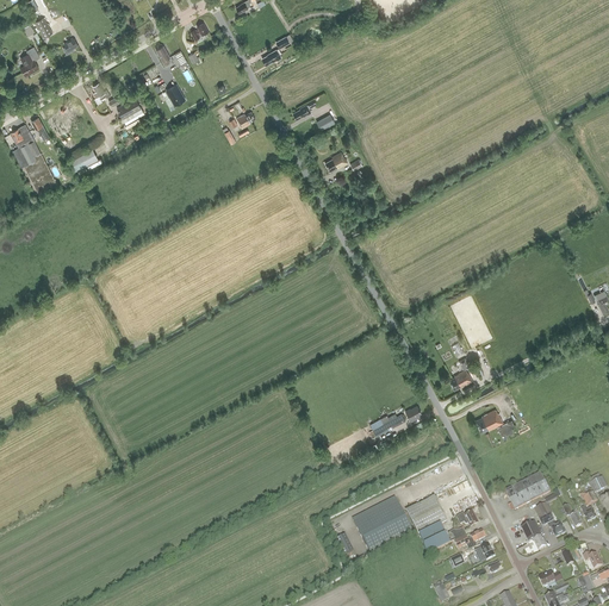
[(26,0),(32,10),(37,7),(33,0),(26,0)]
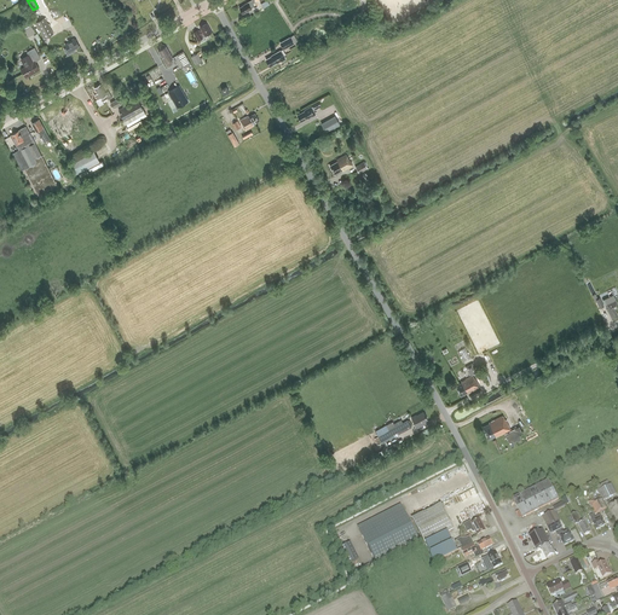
[(244,0),(244,1),(242,3),(238,5),(241,10),(246,7),(246,9),(250,6),(249,5),(253,4),(250,0),(244,0)]
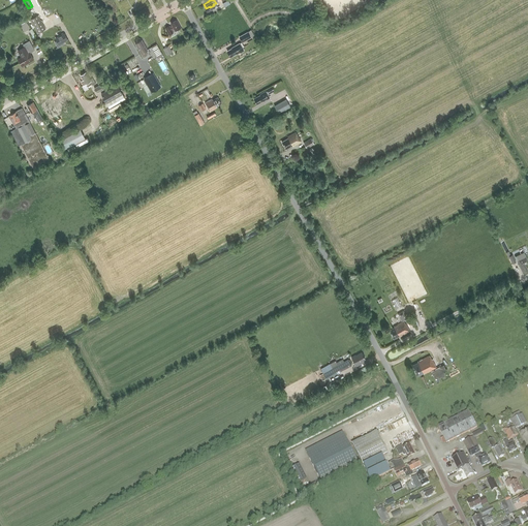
[(44,26),(37,12),(29,17),(37,30),(44,26)]
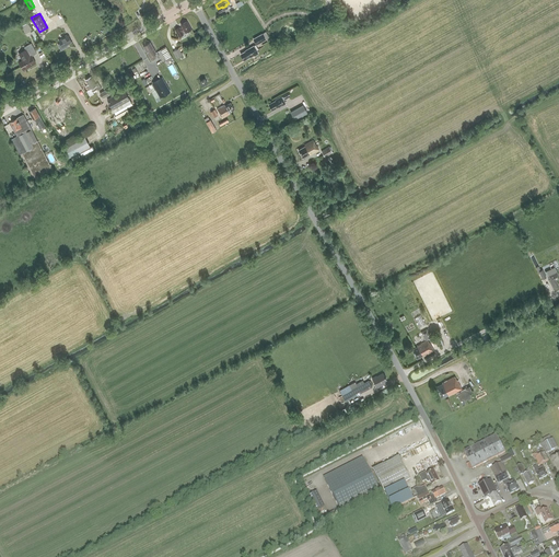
[(179,22),(182,24),(181,24),(179,24),(178,24),(177,22),(173,24),(178,34),(183,32),(182,28),(183,27),(184,30),(190,26),(186,18),(179,22)]
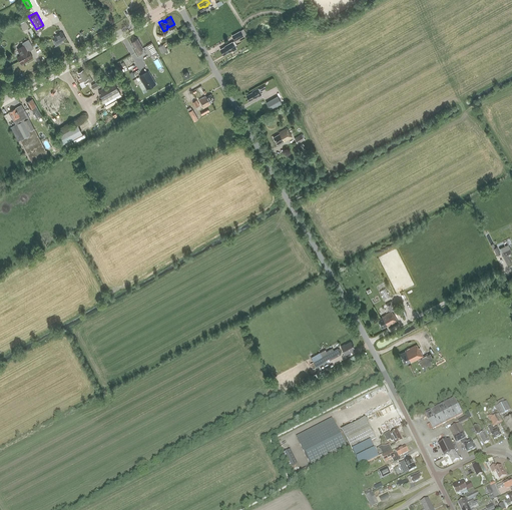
[(241,33),(245,31),(242,26),(231,33),(234,38),(242,34),(241,33)]
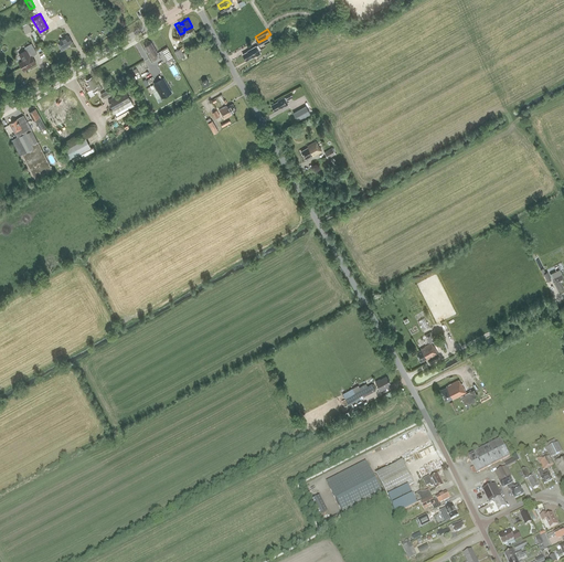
[(66,42),(71,40),(67,32),(57,38),(60,41),(57,42),(61,48),(67,43),(66,42)]
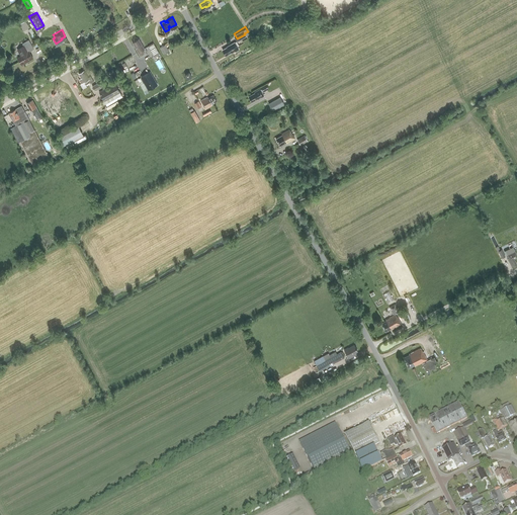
[(141,48),(144,46),(138,36),(132,39),(139,53),(143,51),(141,48)]
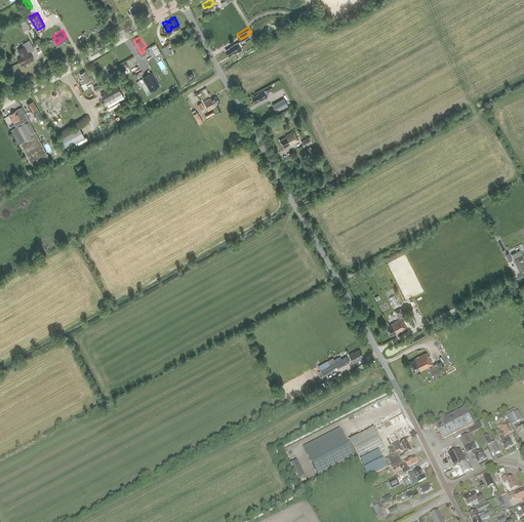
[(19,52),(21,54),(16,56),(21,63),(26,59),(32,56),(28,49),(33,47),(28,38),(22,42),(23,44),(16,48),(19,53),(19,52)]
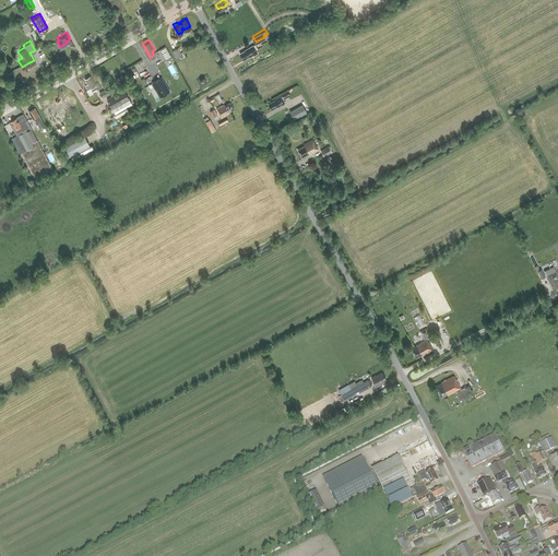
[(257,50),(256,48),(252,43),(244,48),(239,50),(242,57),(246,55),(247,56),(252,52),(253,52),(257,50)]
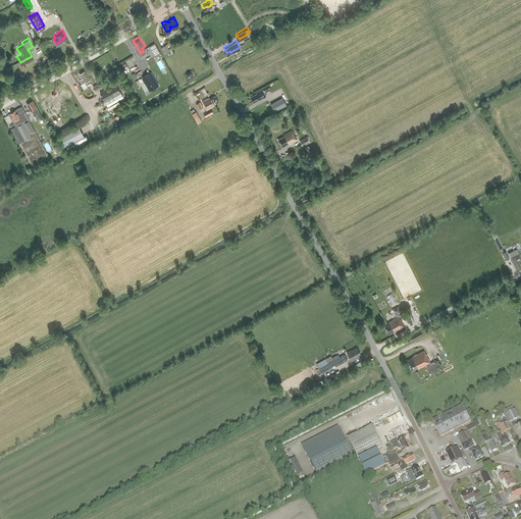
[(169,49),(165,42),(160,45),(163,52),(169,49)]
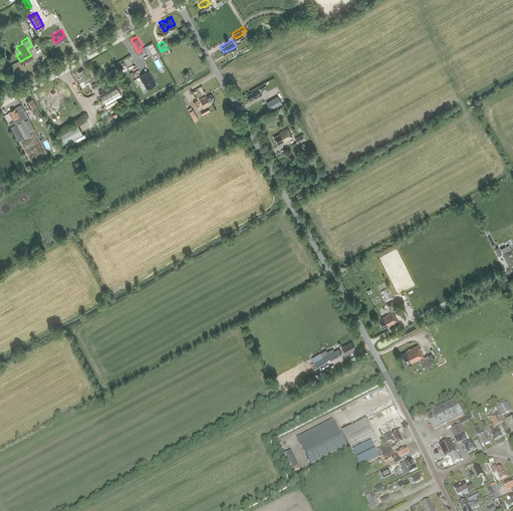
[(153,54),(158,51),(154,44),(148,47),(153,54)]
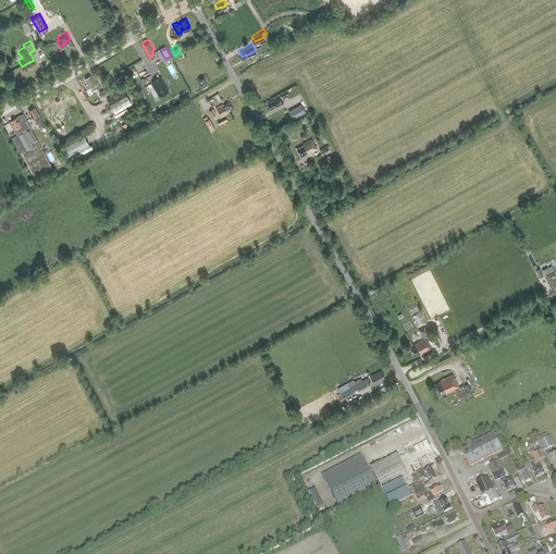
[(11,68),(3,72),(7,76),(13,73),(11,68)]
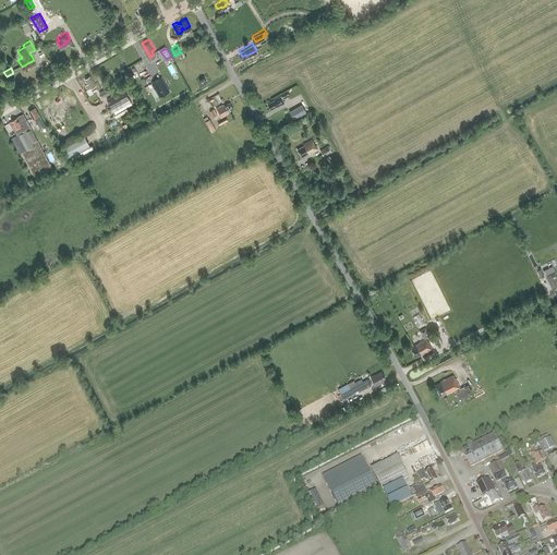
[(84,83),(87,87),(89,85),(91,88),(95,86),(96,87),(100,84),(97,80),(94,81),(89,73),(84,76),(86,81),(84,83)]
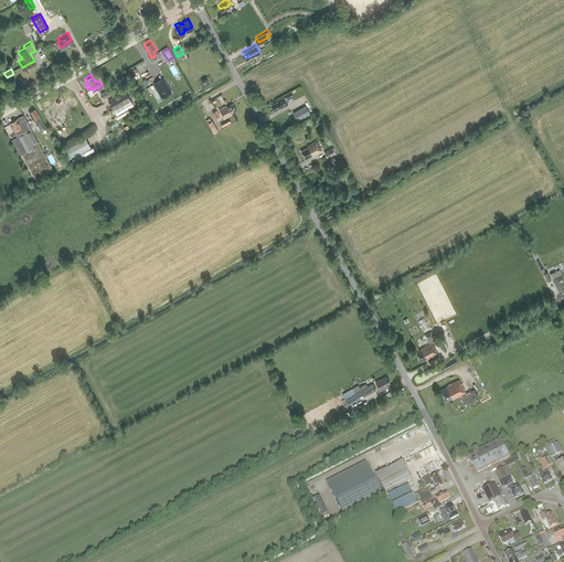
[(152,81),(161,95),(170,89),(162,75),(152,81)]
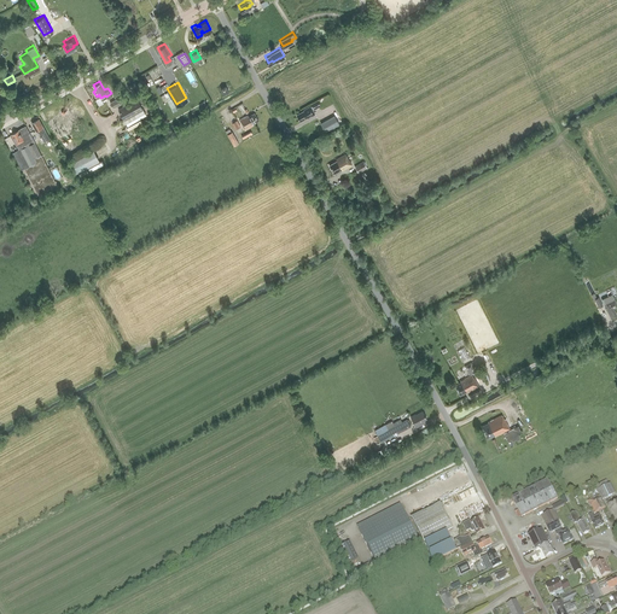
[(137,95),(117,106),(123,117),(143,106),(137,95)]
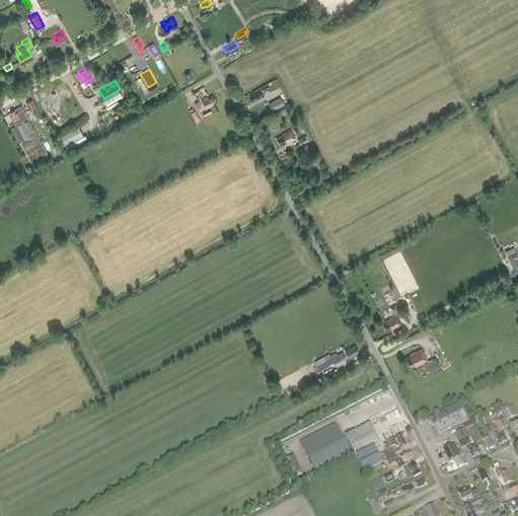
[(254,90),(251,92),(248,94),(251,99),(253,97),(253,98),(257,95),(257,96),(264,93),(260,86),(254,89),(254,90)]
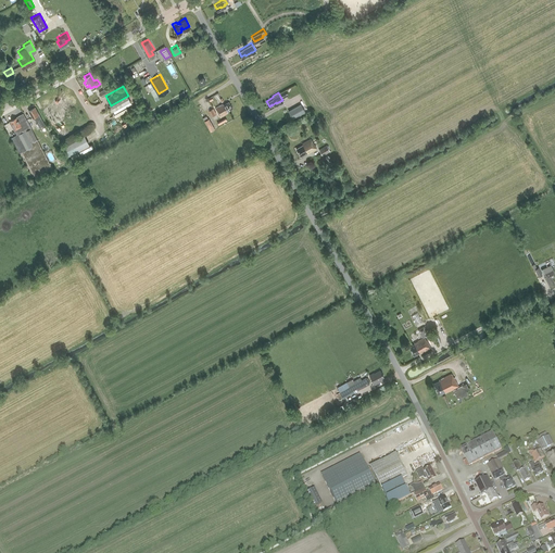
[(226,109),(231,105),(228,99),(223,102),(222,101),(214,104),(219,114),(227,110),(226,109)]
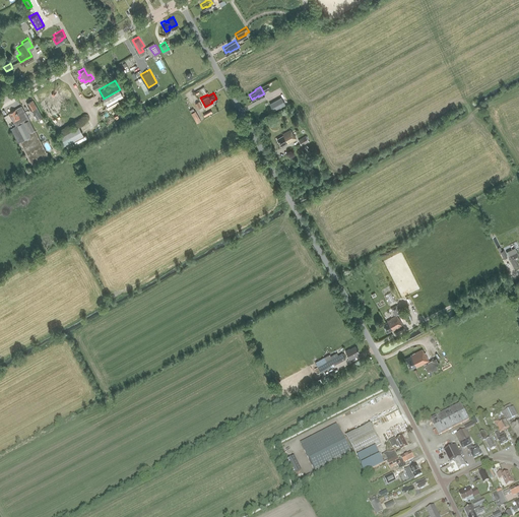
[(268,101),(272,108),(284,102),(280,94),(268,101)]
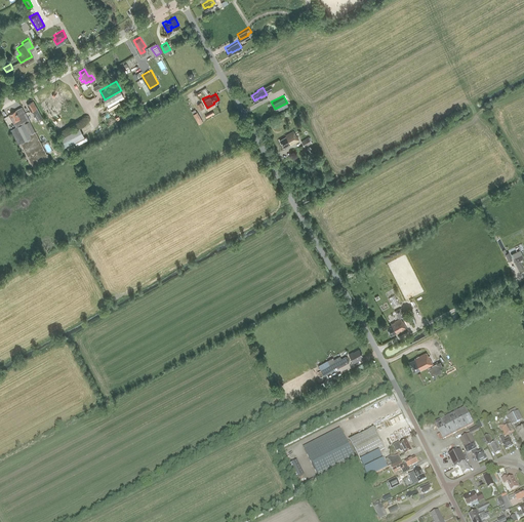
[(29,106),(28,106),(30,109),(31,108),(37,117),(41,115),(34,103),(32,98),(26,102),(29,106)]
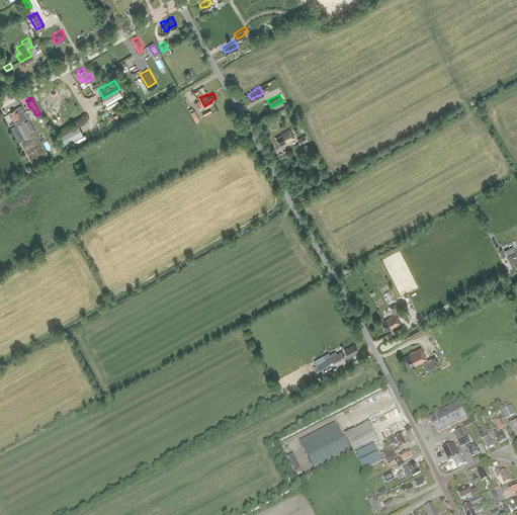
[(33,127),(30,120),(28,116),(20,103),(8,110),(10,113),(9,113),(12,119),(13,118),(15,123),(10,125),(17,140),(19,139),(32,163),(48,155),(33,127)]
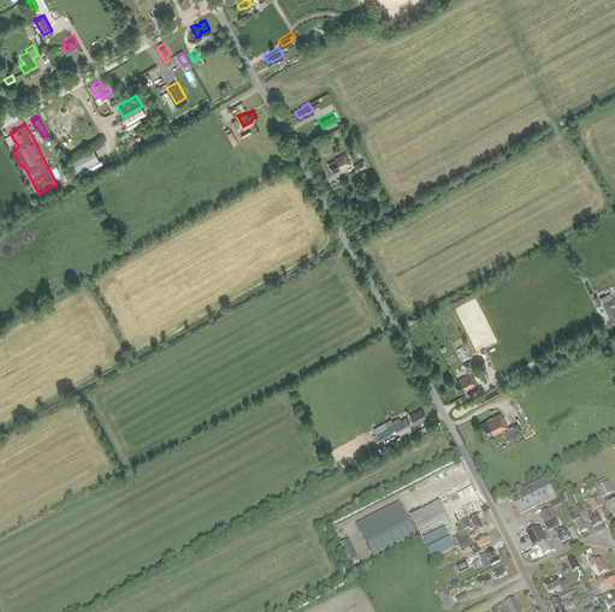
[(237,140),(230,128),(228,125),(224,128),(232,142),(237,140)]
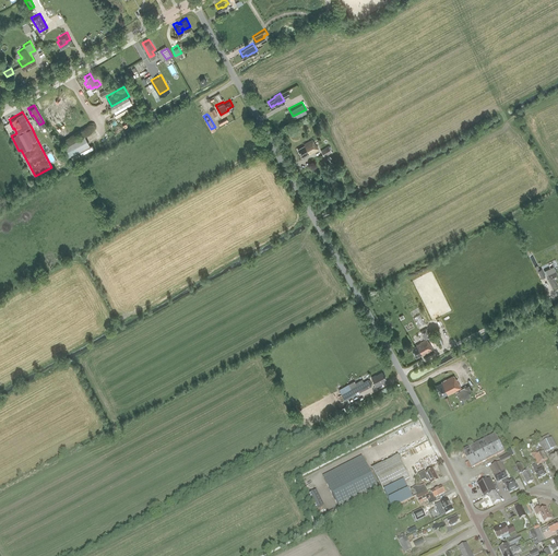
[(61,144),(66,154),(88,142),(84,132),(61,144)]
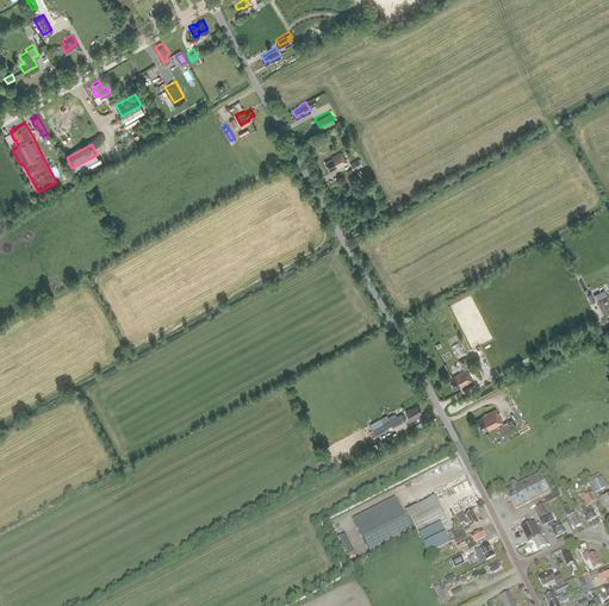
[(337,166),(346,160),(340,149),(330,154),(331,156),(324,160),(329,168),(336,164),(337,166)]
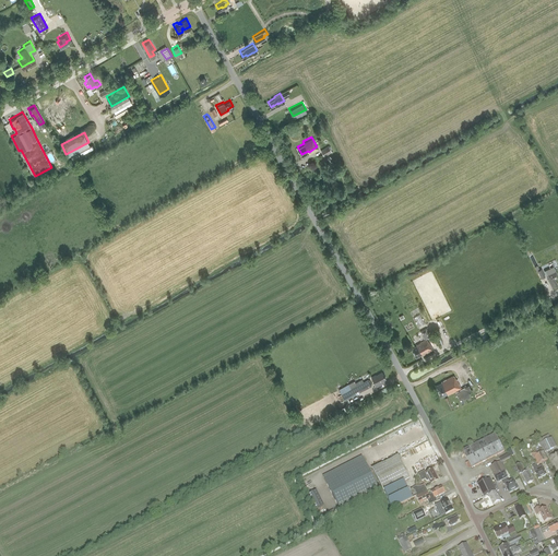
[(331,149),(328,143),(327,141),(322,143),(323,145),(320,148),(323,153),(331,149)]
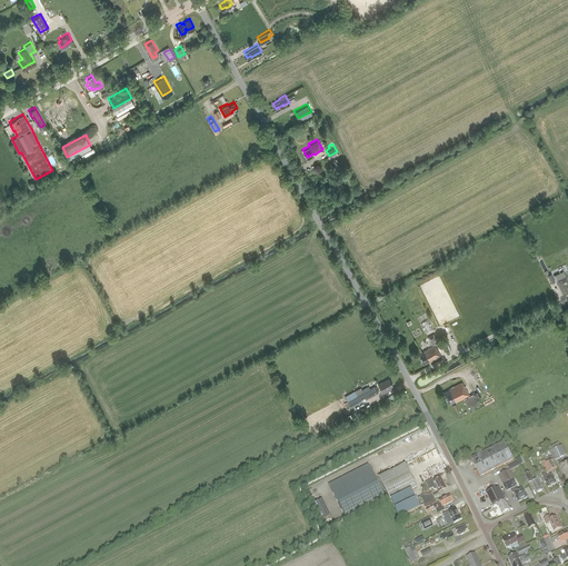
[(63,164),(67,160),(61,155),(58,158),(63,164)]
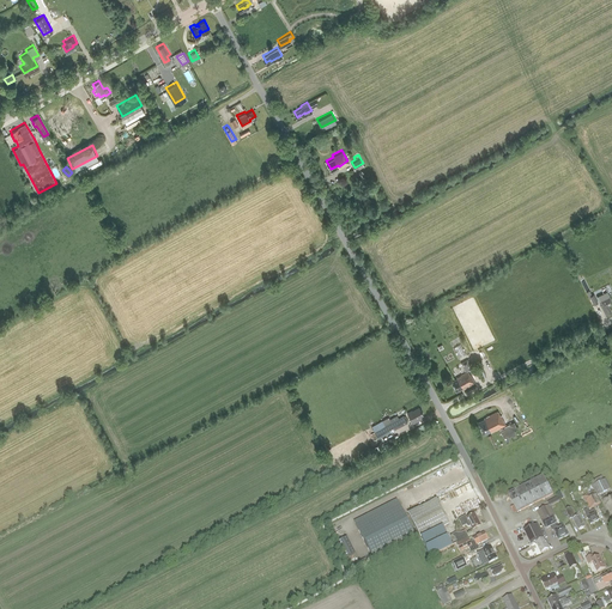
[(589,287),(586,288),(588,296),(589,294),(593,302),(597,299),(593,291),(591,292),(589,287)]
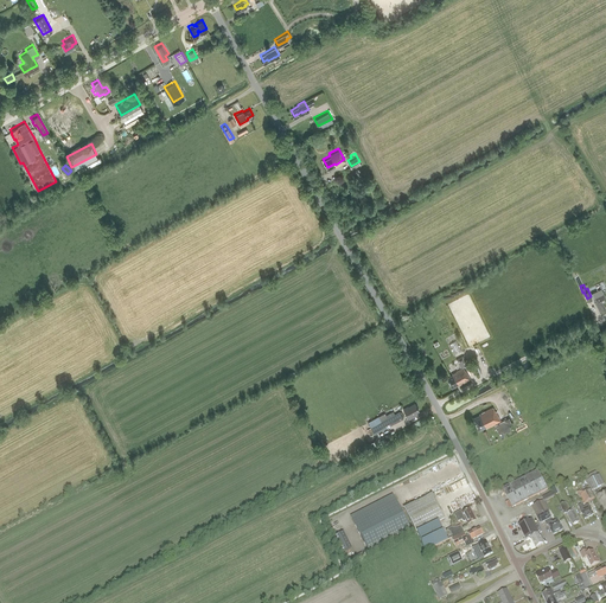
[(600,286),(589,290),(592,296),(598,307),(599,306),(600,308),(605,306),(601,300),(605,297),(603,290),(600,286)]
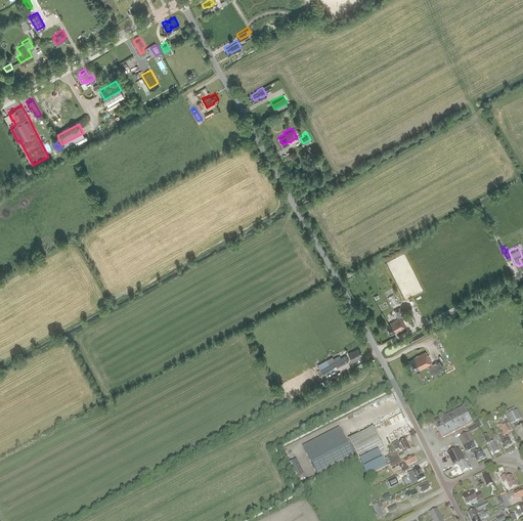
[(389,321),(385,324),(389,333),(394,330),(395,331),(405,326),(401,318),(400,318),(399,315),(403,313),(399,305),(393,308),(397,316),(389,320),(389,321)]
